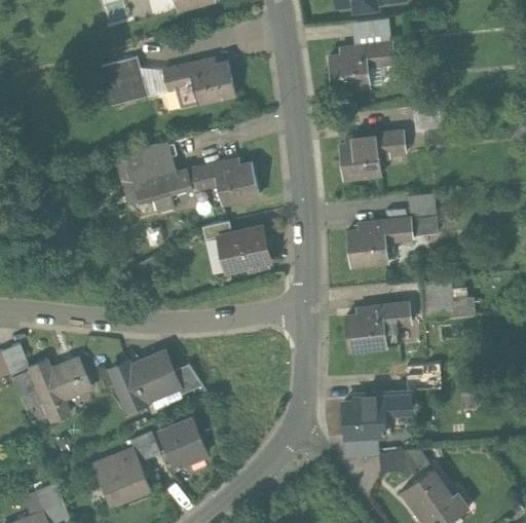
[(349,23),(352,44),(393,40),(391,17),(349,23)]
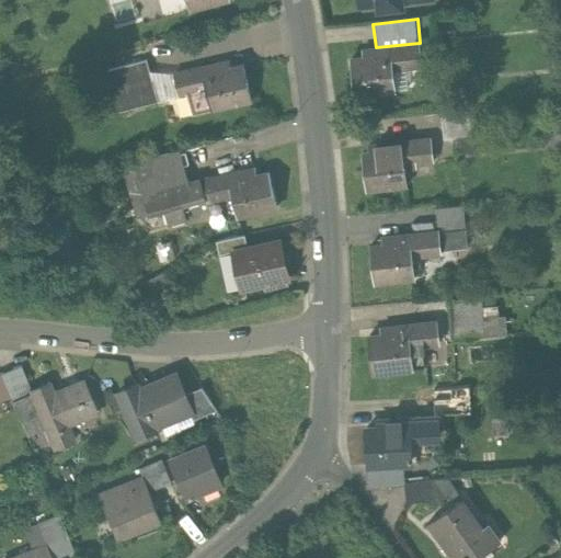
[(356,93),(397,89),(393,60),(403,59),(404,65),(422,63),(420,43),(376,47),(377,54),(352,56),(356,93)]
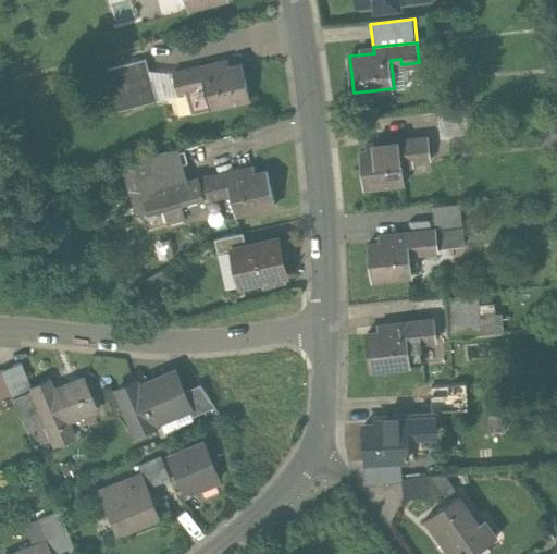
[(147,60),(108,71),(119,111),(159,100),(147,60)]
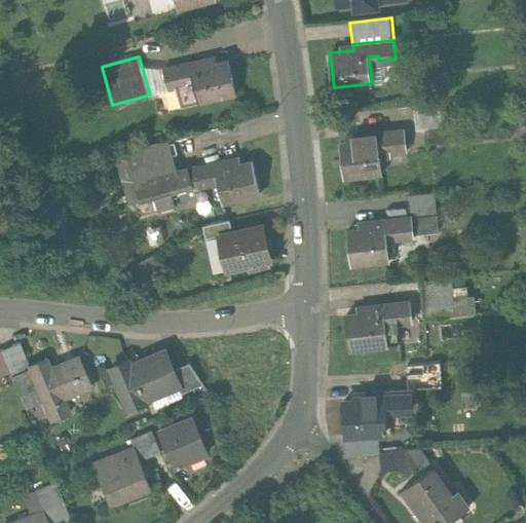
[(168,86),(177,84),(181,105),(237,92),(229,60),(207,65),(205,59),(164,68),(168,86)]
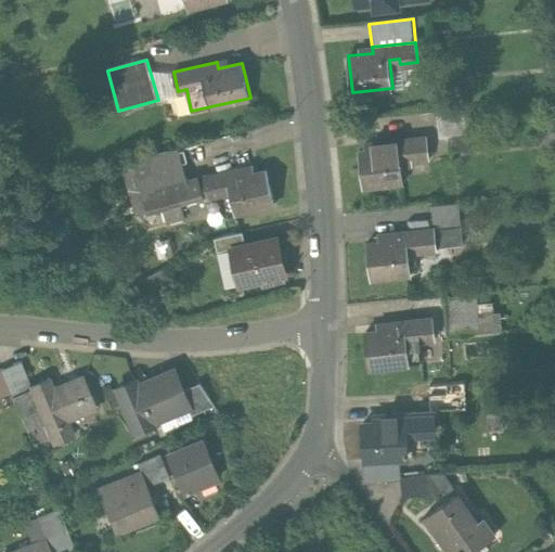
[(463,106),(436,110),(438,137),(465,133),(463,106)]
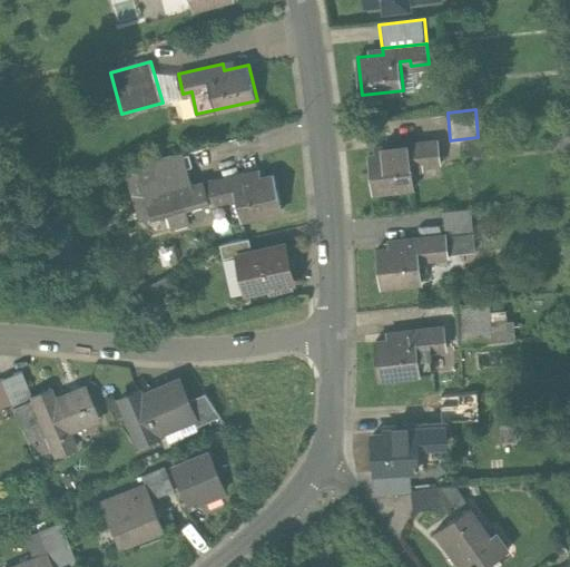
[(394,145),(394,152),(370,154),(373,191),(413,186),(412,170),(424,168),(423,163),(440,160),(438,140),(394,145)]
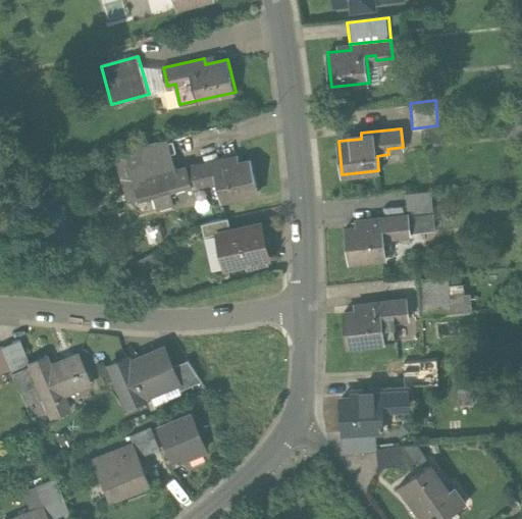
[(124,150),(134,180),(165,172),(165,173),(174,170),(173,170),(165,139),(124,150)]
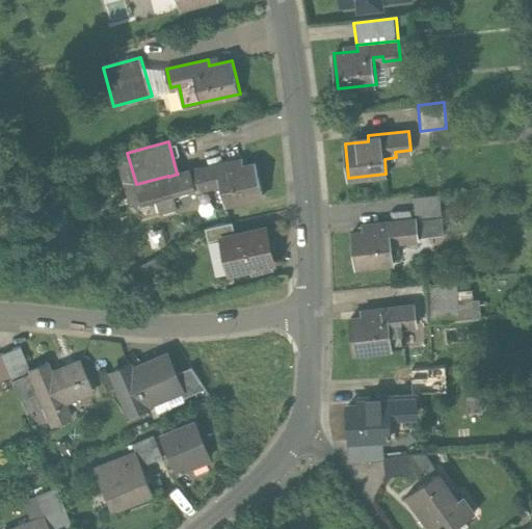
[(211,181),(220,179),(225,206),(263,197),(256,163),(233,168),(231,162),(190,170),(194,190),(212,186),(211,181)]
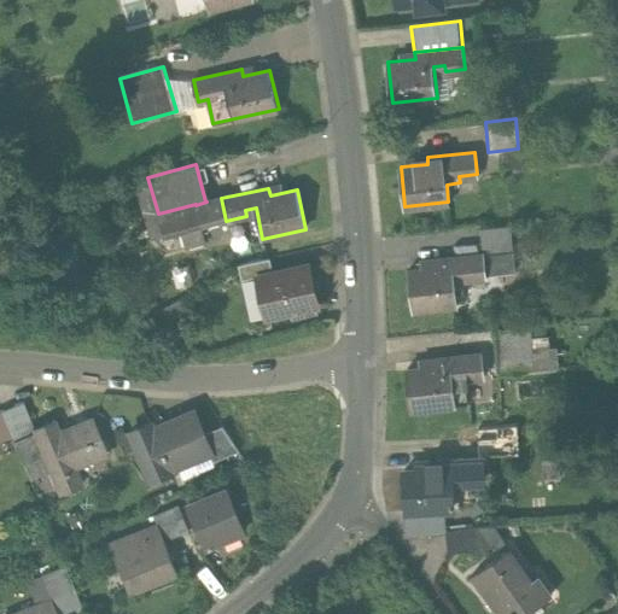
[(207,202),(196,205),(202,226),(226,221),(221,198),(205,202),(207,202)]
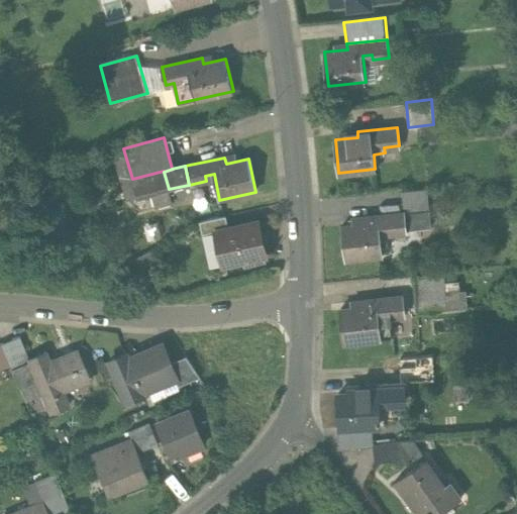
[(138,197),(169,189),(164,172),(164,171),(132,179),(138,197)]
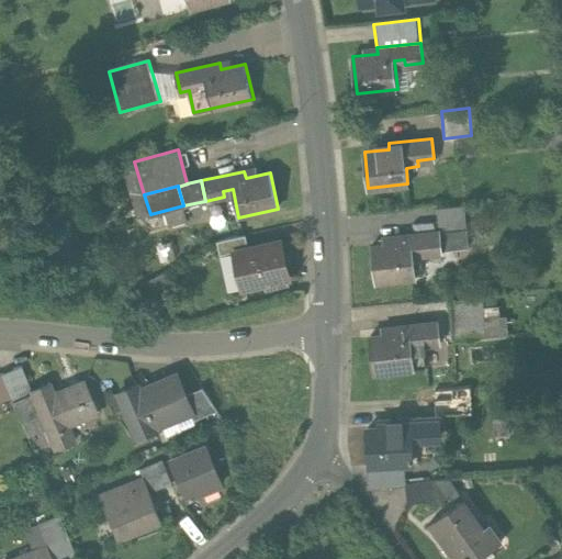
[(463,209),(437,211),(439,231),(465,228),(463,209)]
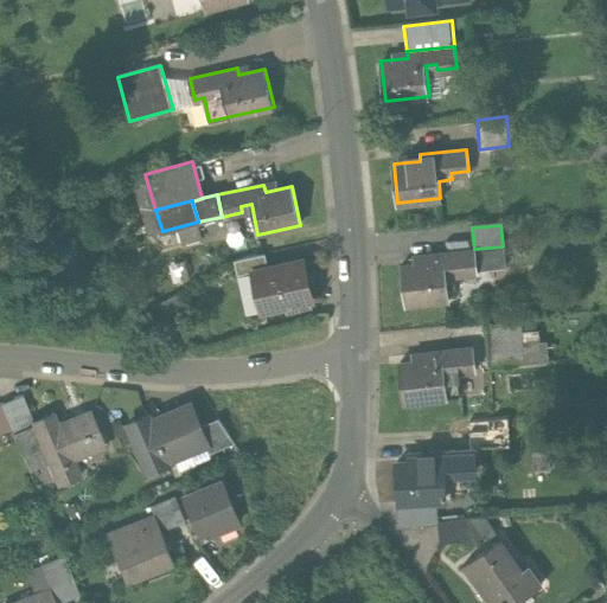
[(505,267),(503,247),(474,249),(477,270),(505,267)]
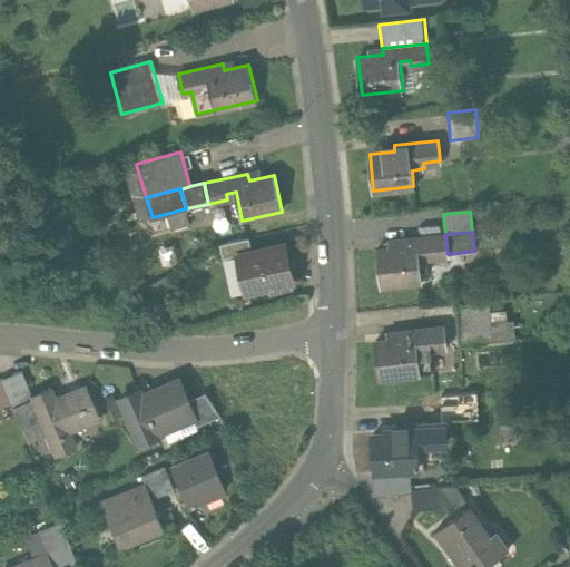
[(420,253),(428,252),(429,257),(448,255),(448,254),(445,234),(401,240),(401,245),(376,248),(381,285),(422,280),(420,253)]
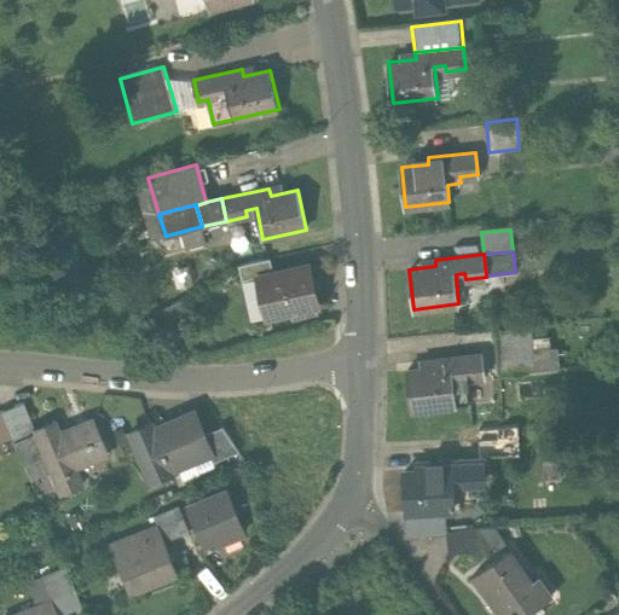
[(256,277),(272,273),(268,259),(238,266),(241,280),(256,278),(256,277)]
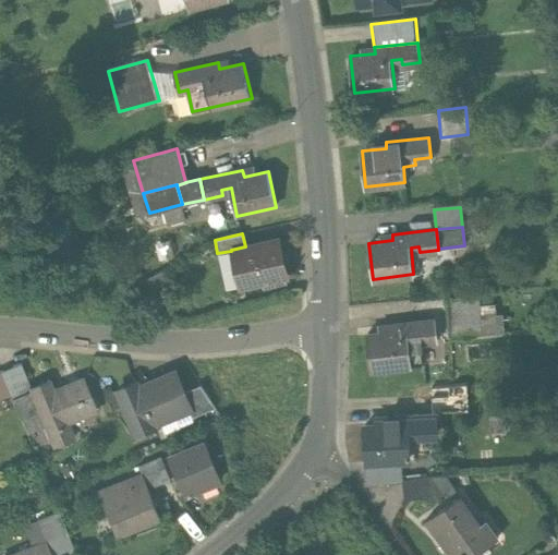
[(240,288),(287,277),(278,239),(245,246),(231,250),(231,251),(240,288)]
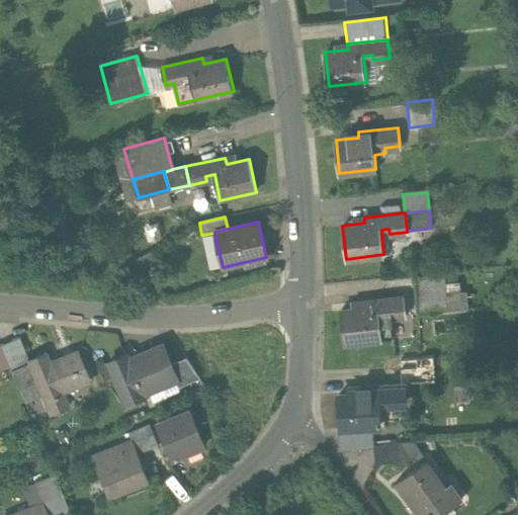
[(442,277),(412,279),(414,316),(465,313),(464,295),(444,296),(442,277)]
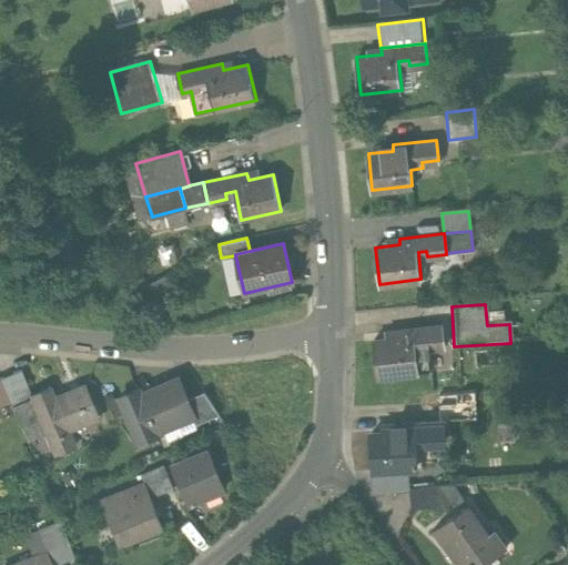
[(442,325),(397,331),(398,336),(374,340),(378,376),(417,372),(414,344),(424,343),(425,349),(444,346),(442,325)]
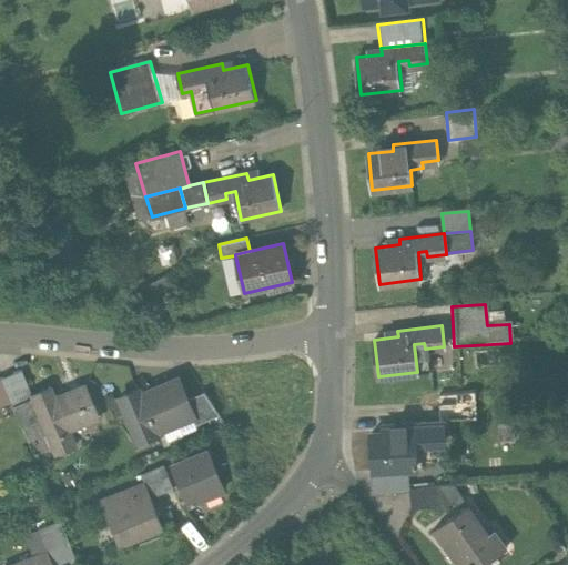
[(21,427),(40,420),(31,397),(33,396),(21,370),(0,379),(21,427)]
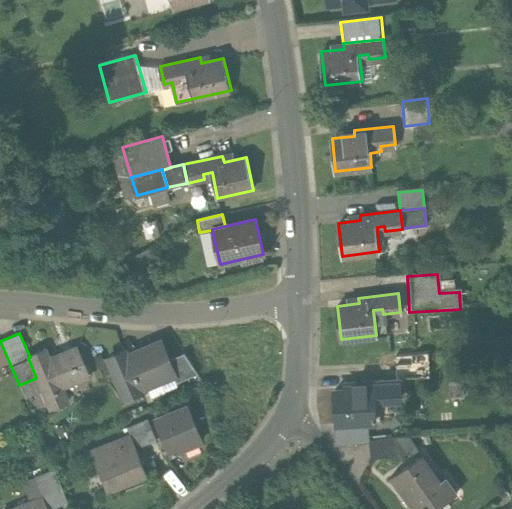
[(125,351),(107,358),(124,399),(142,391),(141,390),(174,376),(175,375),(168,359),(160,341),(127,355),(125,351)]
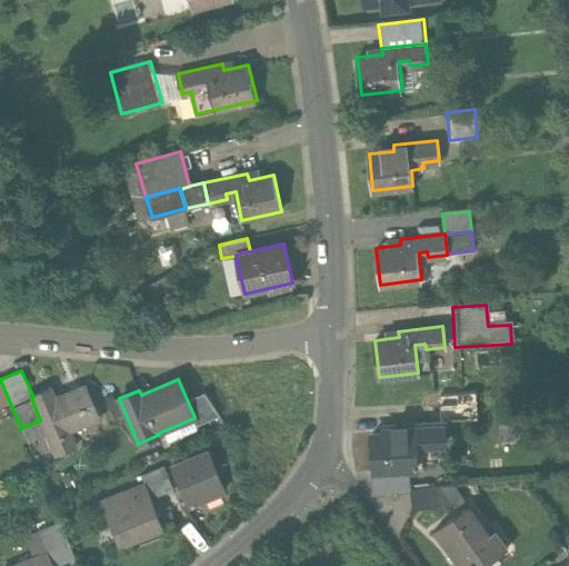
[(33,397),(31,398),(40,420),(55,456),(73,448),(67,432),(98,418),(86,387),(55,400),(50,390),(33,397)]
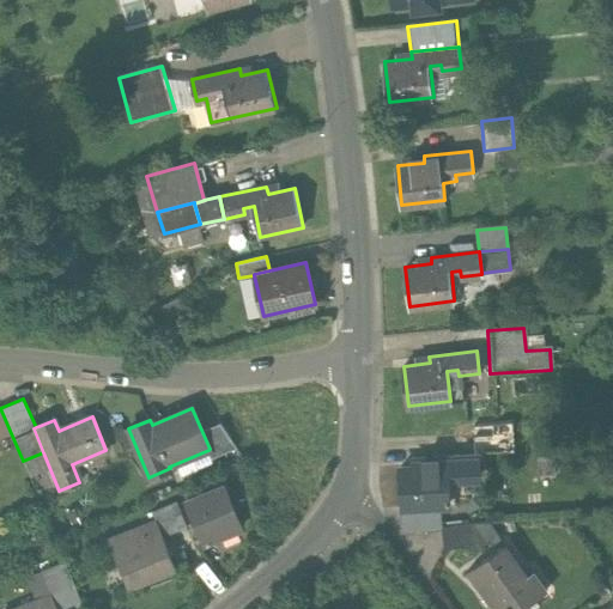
[(220,422),(201,430),(210,449),(208,450),(212,457),(236,446),(220,422)]
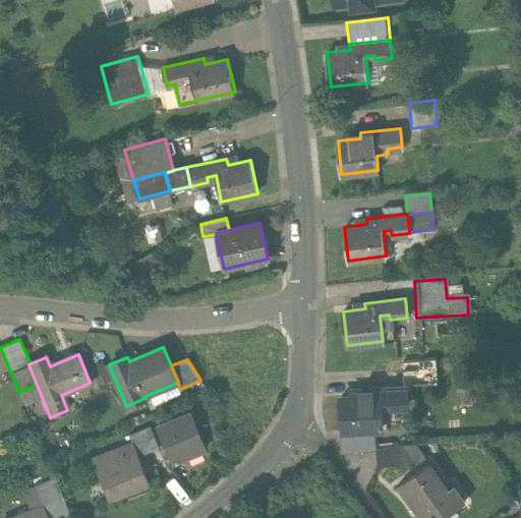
[(427,366),(404,367),(405,382),(428,381),(427,366)]
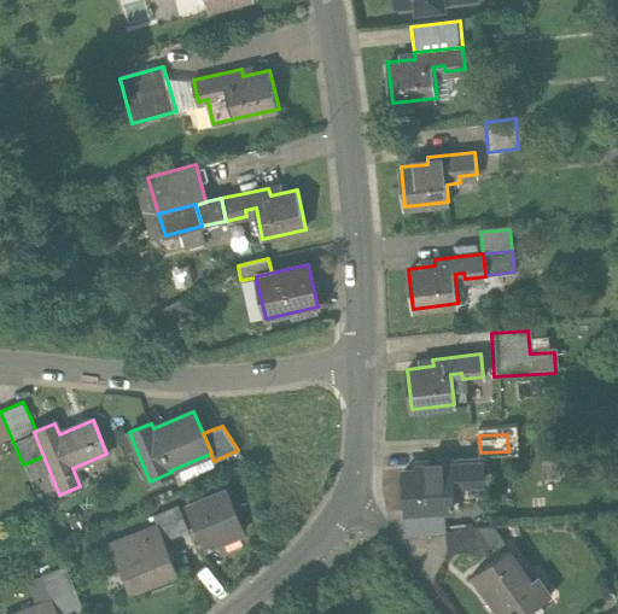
[(407,512),(450,509),(448,479),(461,479),(461,484),(482,483),(481,460),(431,462),(431,469),(404,471),(407,512)]
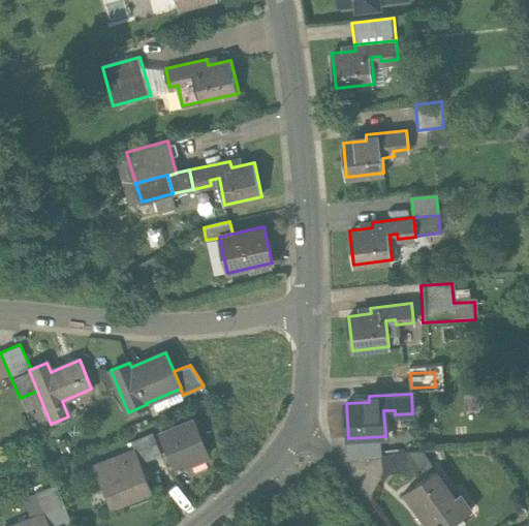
[(193,419),(161,432),(176,468),(208,455),(193,419)]
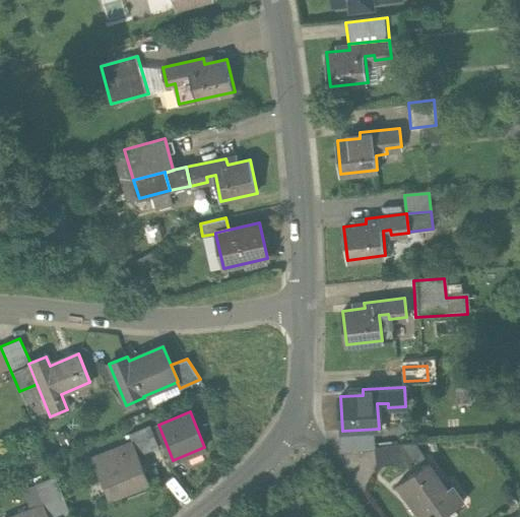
[(132,441),(138,455),(158,447),(149,426),(128,434),(131,442),(132,441)]
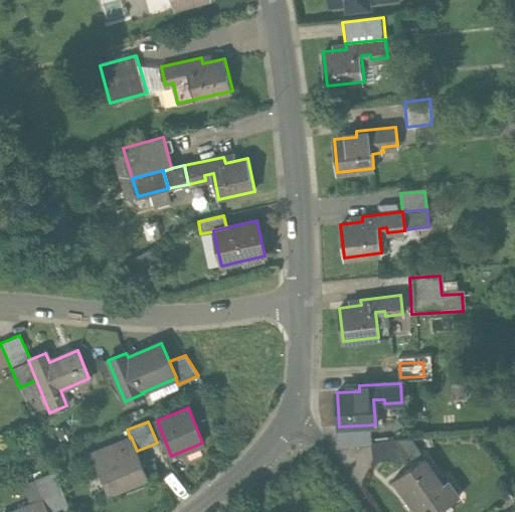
[(130,438),(90,454),(98,475),(102,473),(109,491),(106,492),(106,495),(148,478),(147,475),(146,476),(140,461),(141,460),(137,451),(131,437),(130,438)]
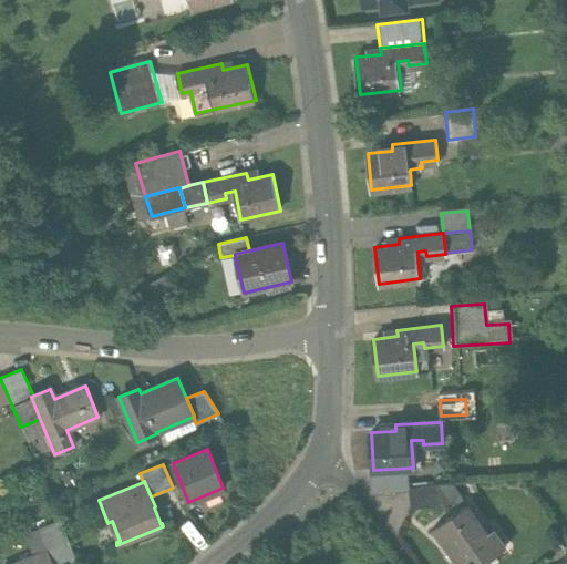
[(412,508),(457,503),(464,499),(453,483),(410,488),(412,508)]
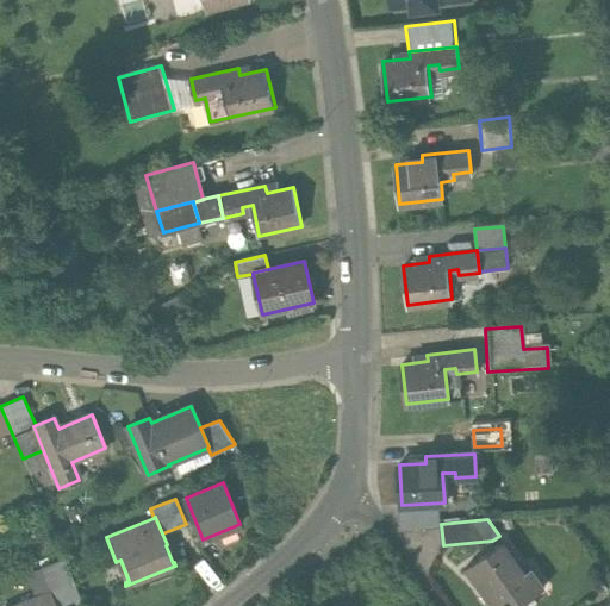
[(502,542),(466,568),(493,605),(520,605),(545,588),(529,568),(523,572),(502,542)]
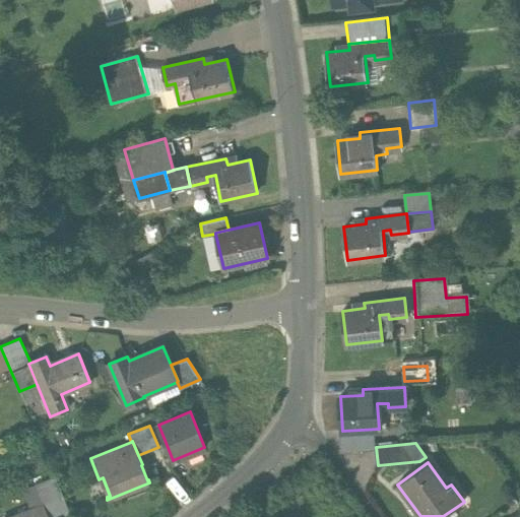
[(34,485),(43,505),(47,516),(51,516),(69,510),(55,475),(34,485)]
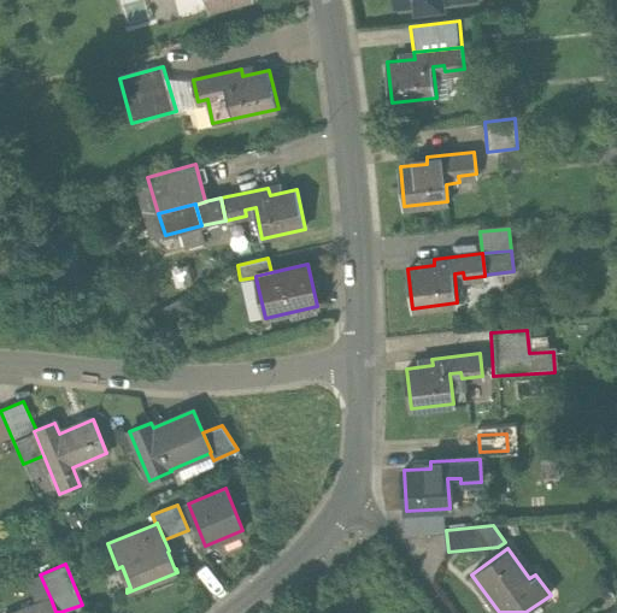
[(56,612),(51,599),(16,612),(56,612)]
